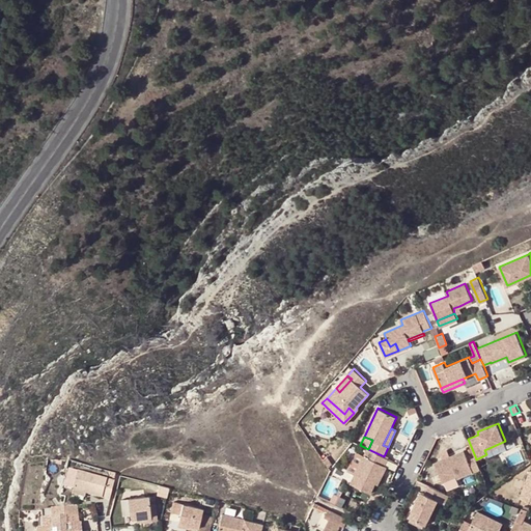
[(518,441),(500,447),(507,466),(524,459),(518,441)]
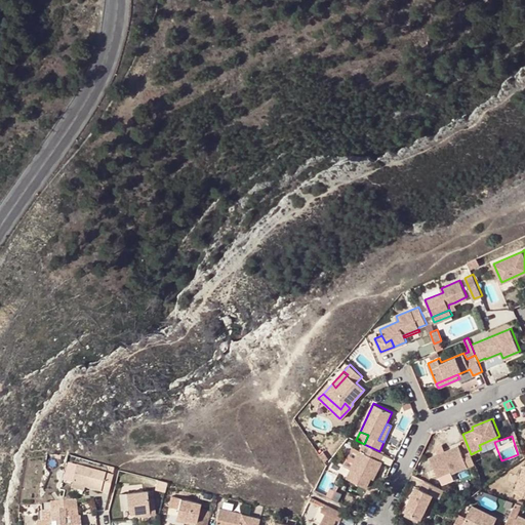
[(364,444),(360,450),(352,470),(348,478),(366,487),(371,478),(376,467),(379,468),(382,461),(380,459),(384,453),(379,451),(364,444)]
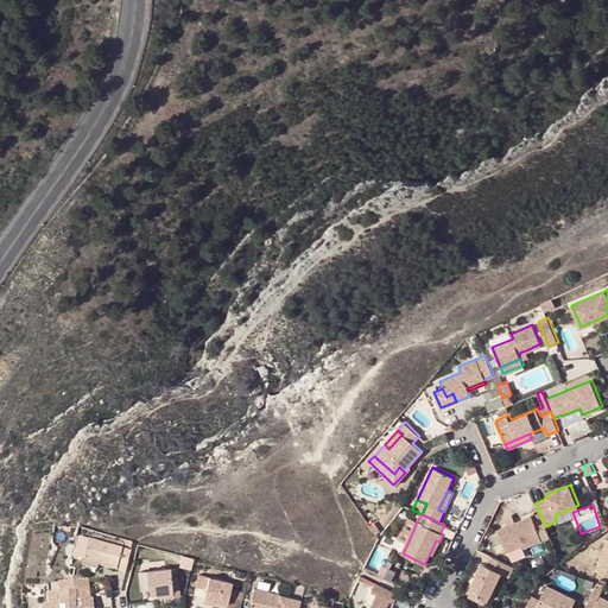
[(523,545),(524,548),(550,537),(545,526),(544,523),(536,525),(531,514),(498,529),(507,551),(523,545)]
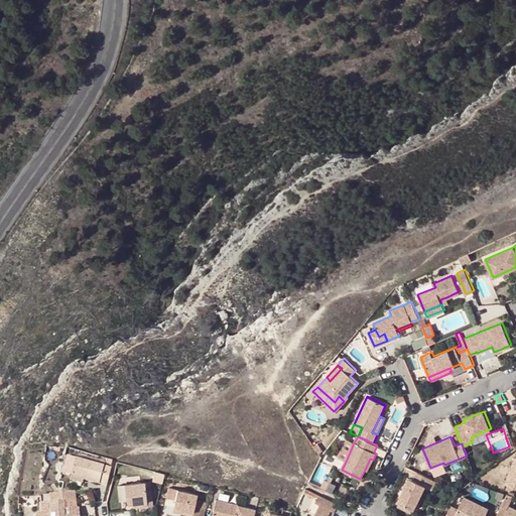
[(338,458),(346,462),(354,442),(347,439),(338,458)]
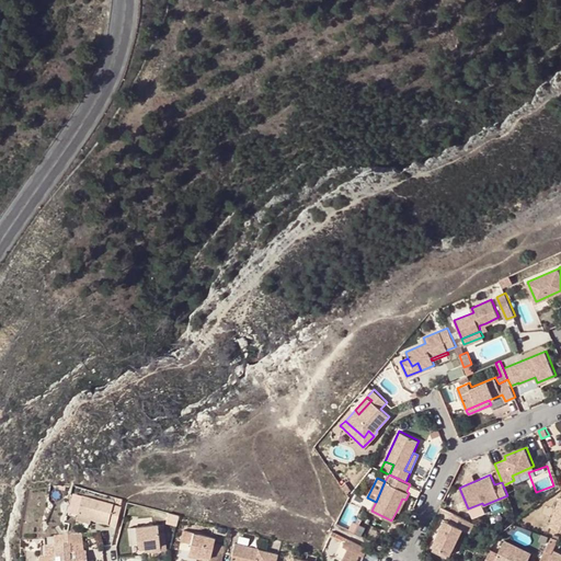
[(560,529),(560,496),(550,526),(560,529)]
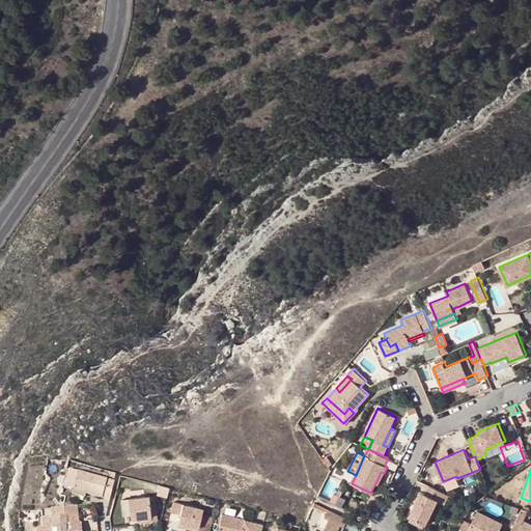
[(114,481),(77,472),(72,491),(85,495),(109,501),(114,481)]
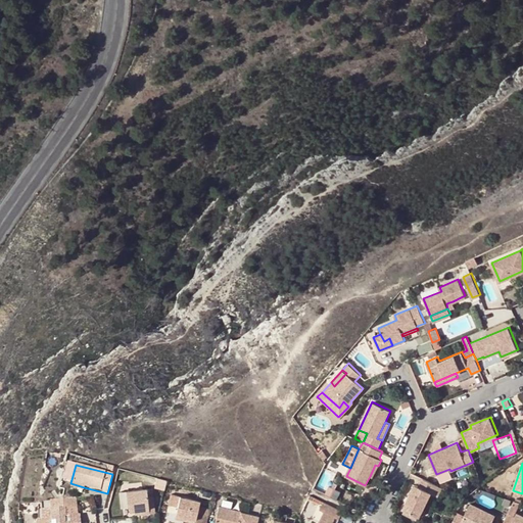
[(415,484),(403,509),(405,510),(418,516),(419,517),(431,492),(438,495),(442,487),(423,478),(419,486),(415,484)]
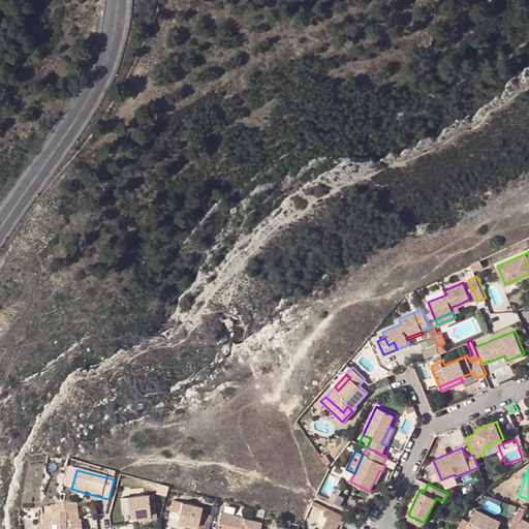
[(329,499),(335,502),(339,494),(333,491),(329,499)]
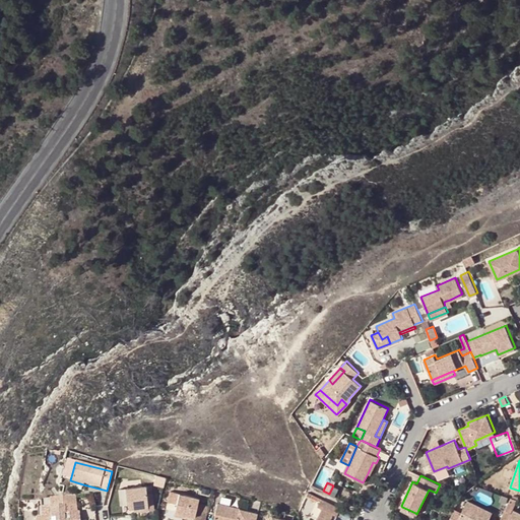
[(140,506),(141,510),(141,511),(154,510),(153,493),(148,493),(147,485),(120,489),(121,505),(129,504),(129,508),(134,507),(140,506)]
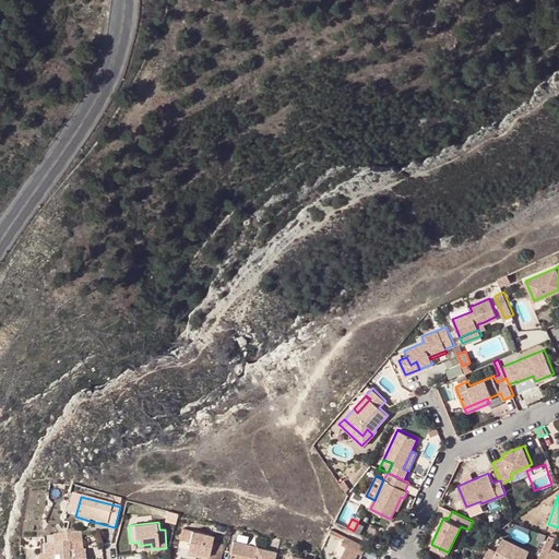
[(359,534),(364,525),(358,522),(354,531),(359,534)]
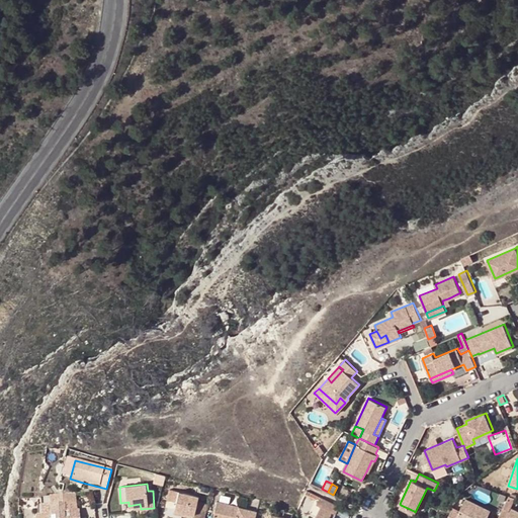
[(176,502),(179,492),(169,489),(167,499),(176,502)]
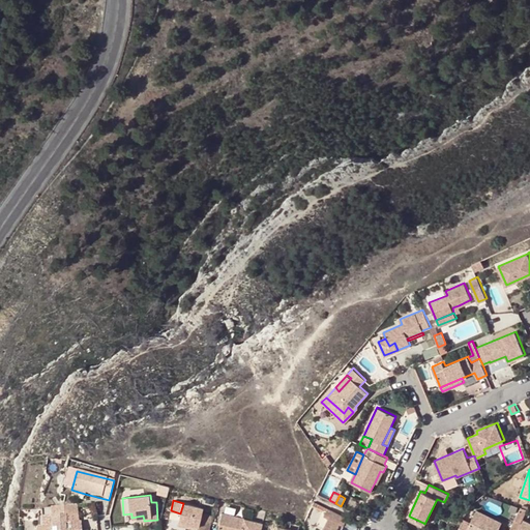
[(180,513),(178,521),(188,523),(187,527),(198,529),(209,529),(211,523),(201,520),(204,508),(192,505),(184,503),(183,503),(180,513)]
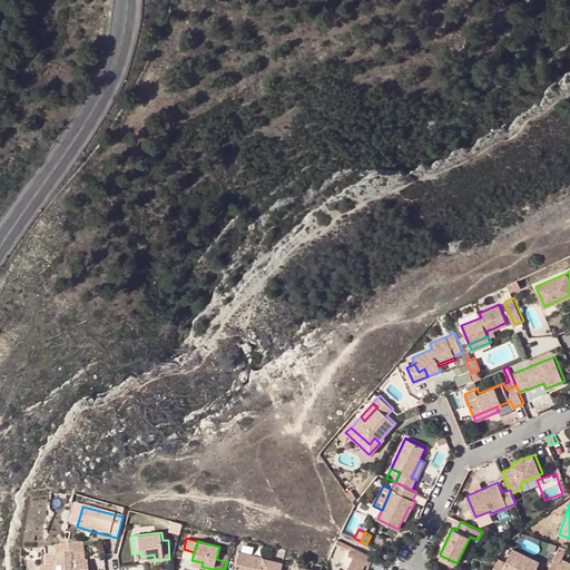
[(88,569),(88,562),(72,563),(71,554),(82,553),(82,543),(56,547),(57,556),(47,557),(47,567),(52,567),(52,569),(88,569)]
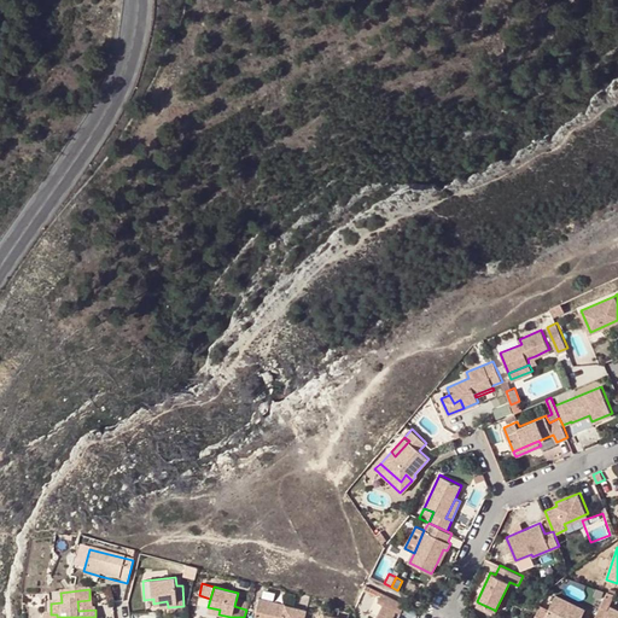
[(611,602),(614,594),(607,592),(600,606),(608,610),(612,602),(611,602)]
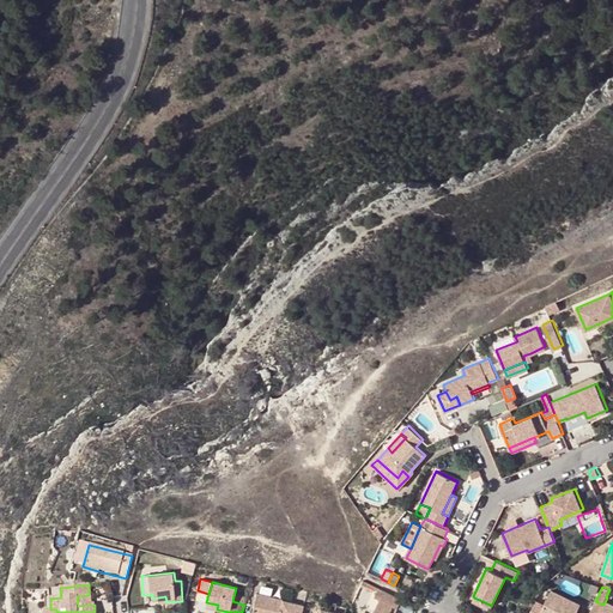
[(390,612),(394,606),(398,607),(402,599),(381,588),(376,596),(382,599),(374,612),(390,612)]
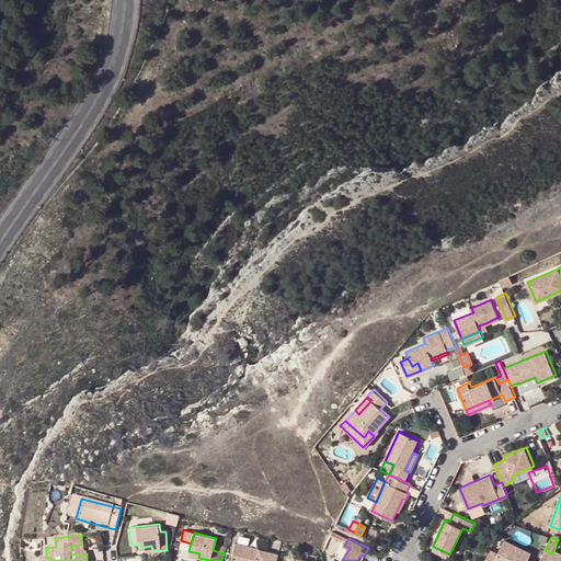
[(527,560),(531,553),(504,540),(497,553),(490,550),(484,560),(527,560)]
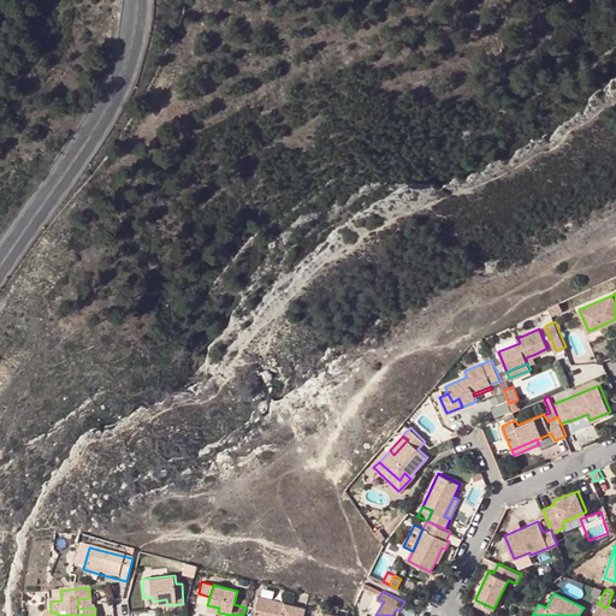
[(302,615),(304,608),(256,596),(252,615),(302,615)]
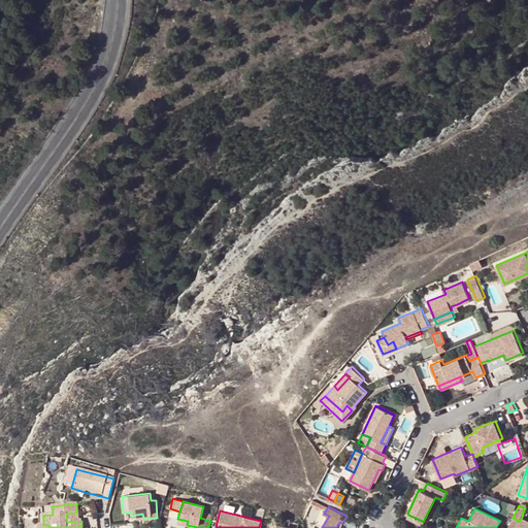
[(406,518),(421,525),(422,521),(408,515),(406,518)]
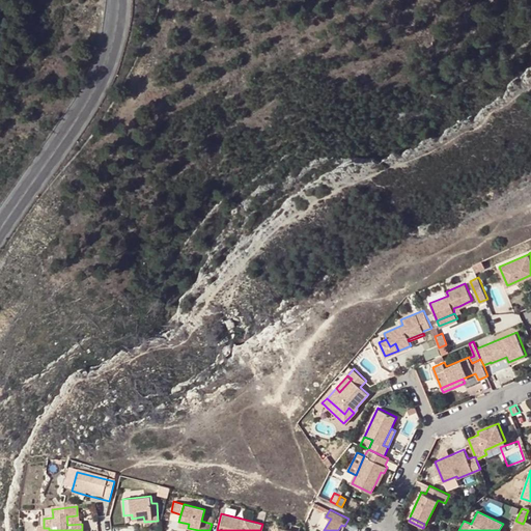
[(530,530),(530,520),(526,518),(523,524),(515,521),(510,530),(530,530)]
